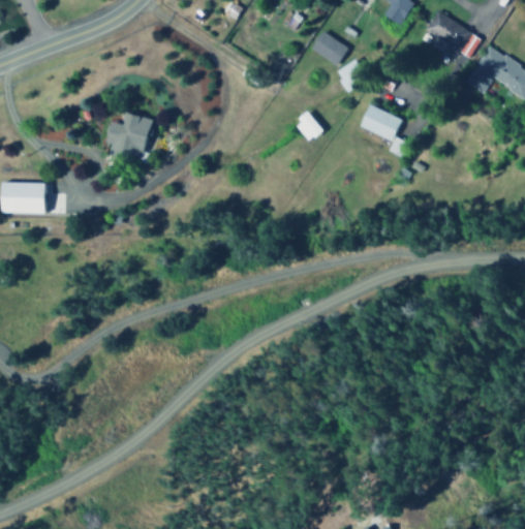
[(389,0),(393,2),(385,16),(402,26),(415,4),(410,1),(410,0),(389,0)]
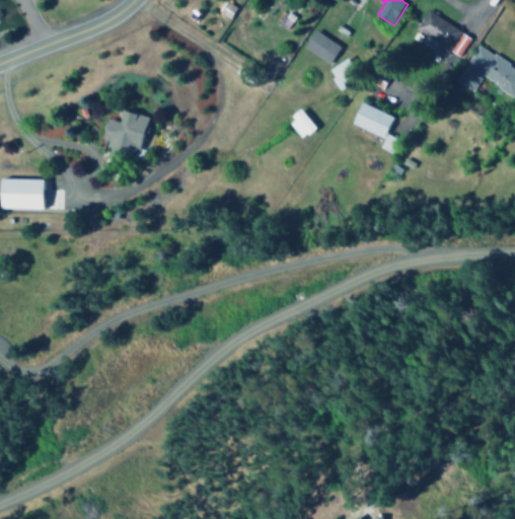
[(461,57),(473,36),(429,10),(417,30),(461,57)]
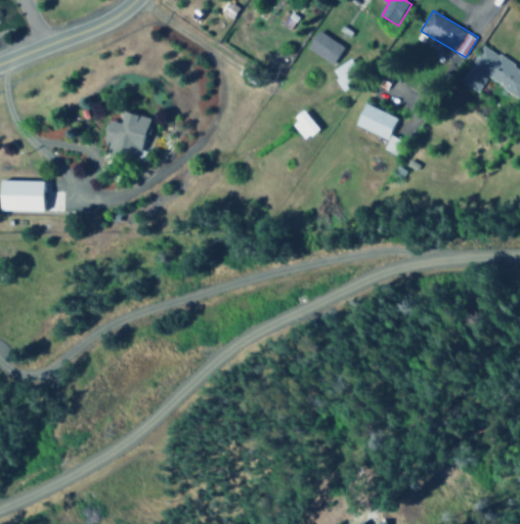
[(333,64),(345,47),(319,30),(308,47),(333,64)]
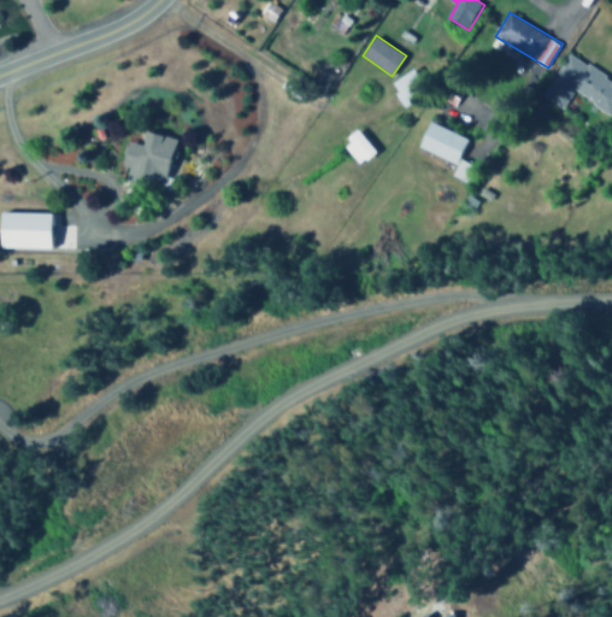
[(543,97),(564,109),(575,92),(608,112),(611,107),(611,78),(570,53),(543,97)]
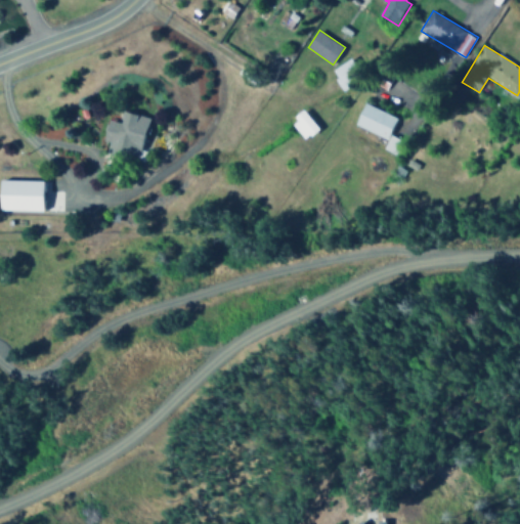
[(332,70),(343,88),(362,77),(351,58),(332,70)]
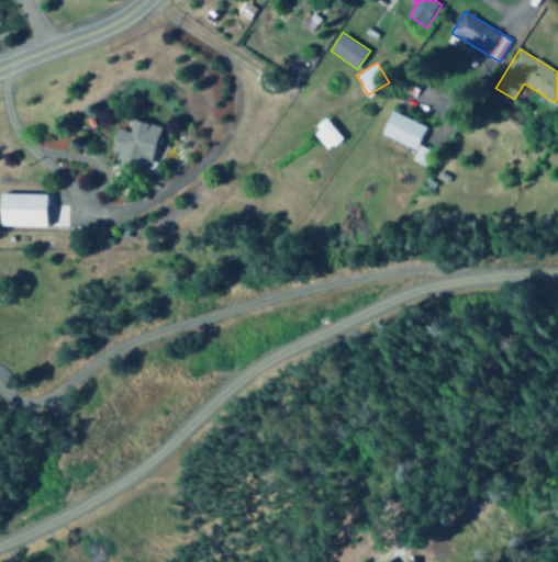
[(382,134),(417,149),(412,160),(427,167),(434,150),(421,145),(430,126),(392,110),(382,134)]
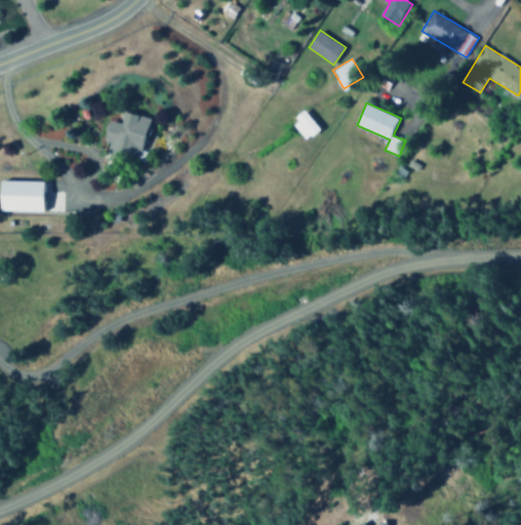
[(307,140),(320,129),(307,111),(292,122),(307,140)]
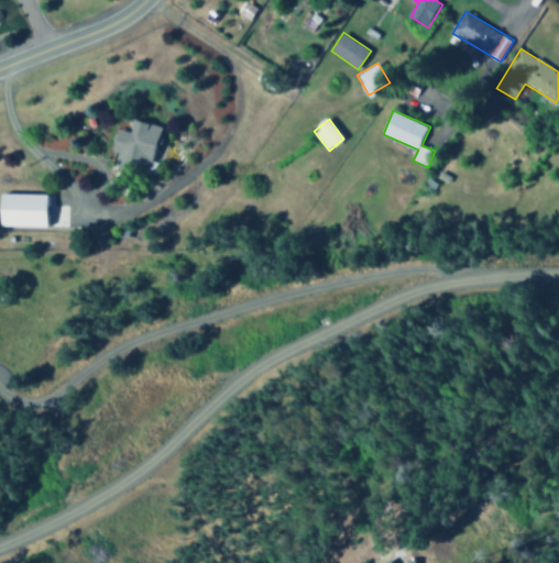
[(113,159),(154,167),(161,125),(132,120),(131,131),(119,129),(113,159)]
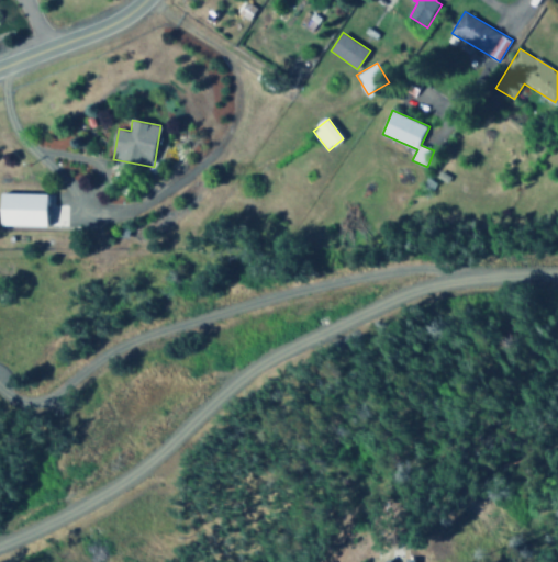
[(0,224),(46,226),(47,194),(0,193),(0,212),(0,224)]
